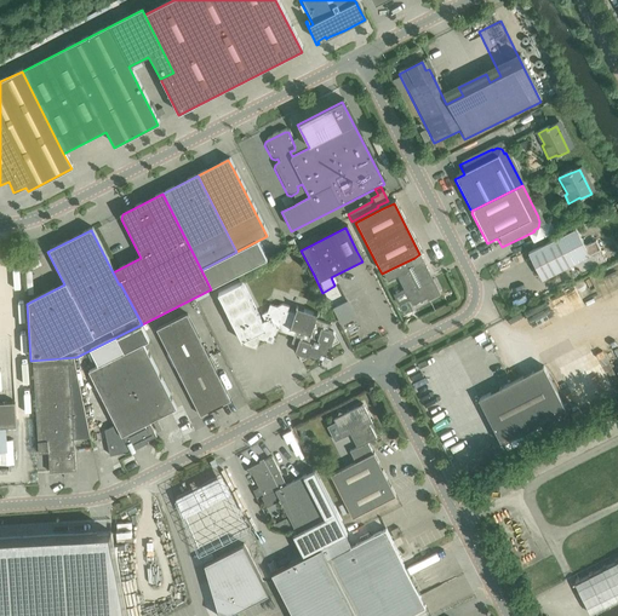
[(605,263),(594,243),(583,248),(574,231),(526,255),(541,282),(574,265),(579,276),(605,263)]
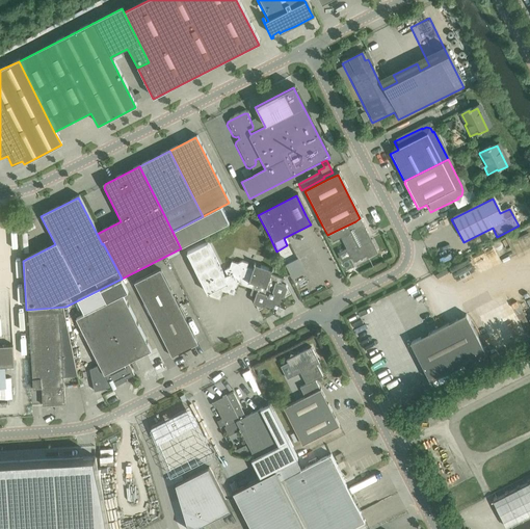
[(327,235),(326,236),(330,243),(340,239),(352,265),(365,258),(366,261),(373,257),(375,252),(362,226),(359,227),(355,221),(336,231),(327,235)]
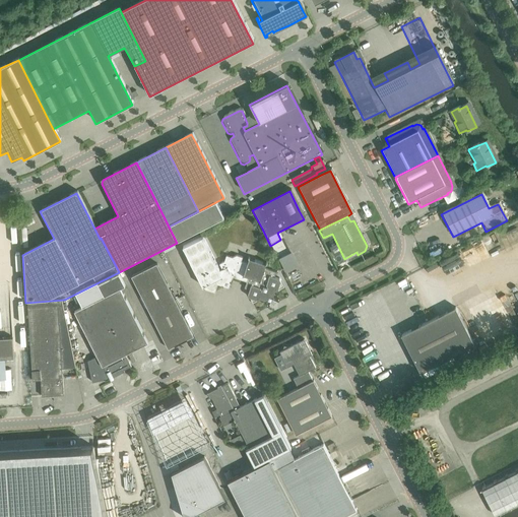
[(182,249),(201,288),(202,288),(221,279),(218,272),(201,239),(182,249)]
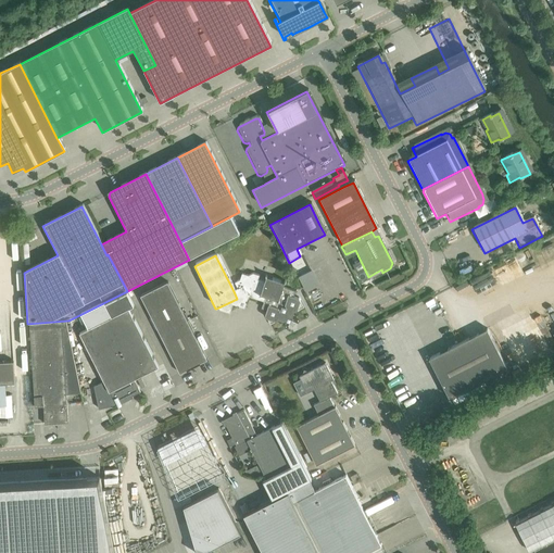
[(316,288),(310,274),(298,279),(304,293),(316,288)]
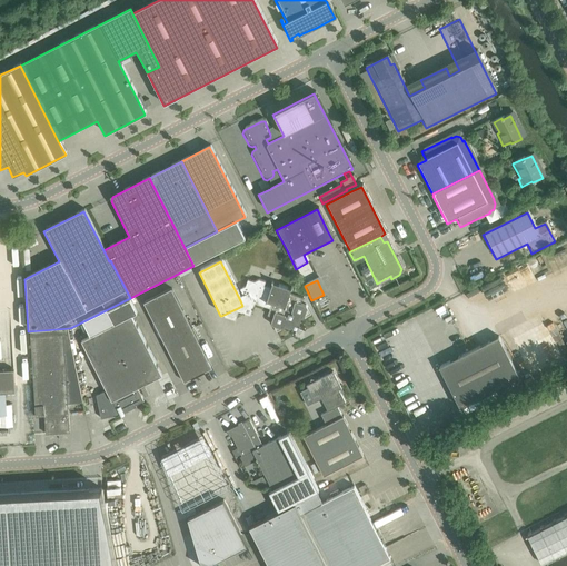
[(242,306),(221,316),(224,319),(234,323),(237,314),(241,315),(241,316),(242,317),(244,315),(250,311),(251,311),(252,310),(251,310),(252,306),(268,310),(266,318),(271,319),(269,325),(275,335),(281,333),(282,329),(294,333),(298,319),(301,320),(309,318),(304,309),(302,308),(297,305),(297,303),(300,304),(300,300),(288,296),(289,291),(291,290),(290,290),(289,290),(271,285),(271,284),(270,284),(271,286),(269,291),(262,289),(264,284),(257,283),(252,285),(246,283),(244,289),(239,291),(241,297),(239,298),(242,306)]
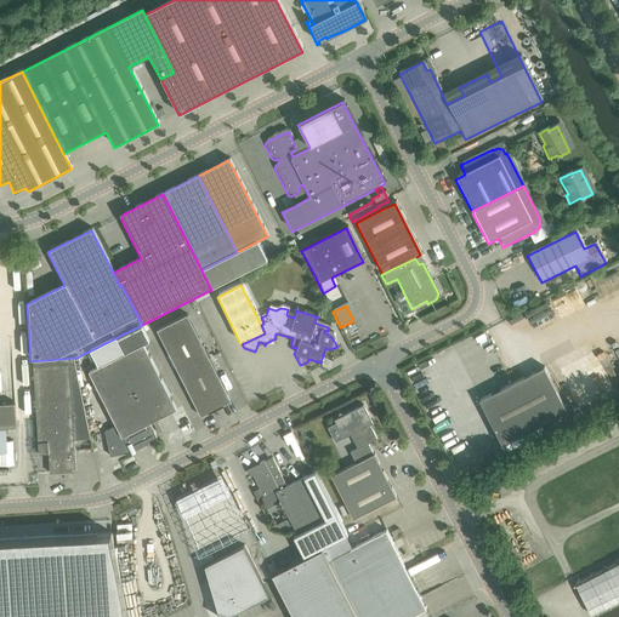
[(155,332),(199,420),(230,404),(186,318),(155,332)]
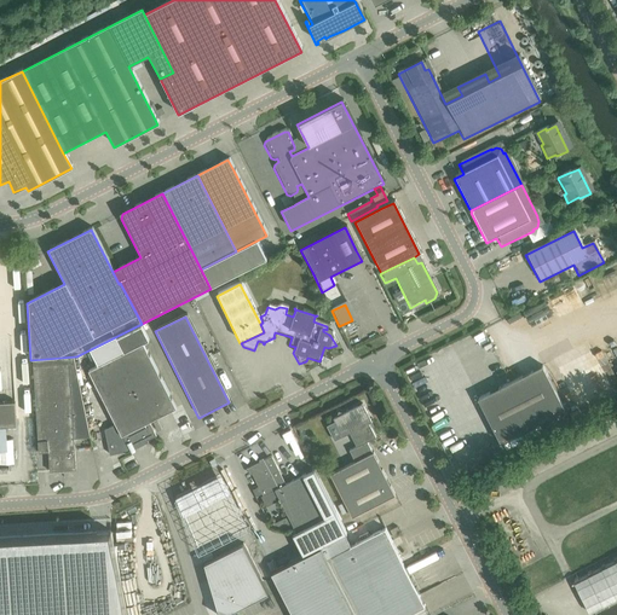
[(88,365),(92,371),(87,372),(114,427),(107,430),(103,433),(104,437),(105,446),(108,458),(122,454),(124,456),(146,445),(146,442),(155,439),(148,424),(174,411),(142,346),(146,342),(140,329),(115,341),(122,355),(117,358),(114,352),(88,365)]
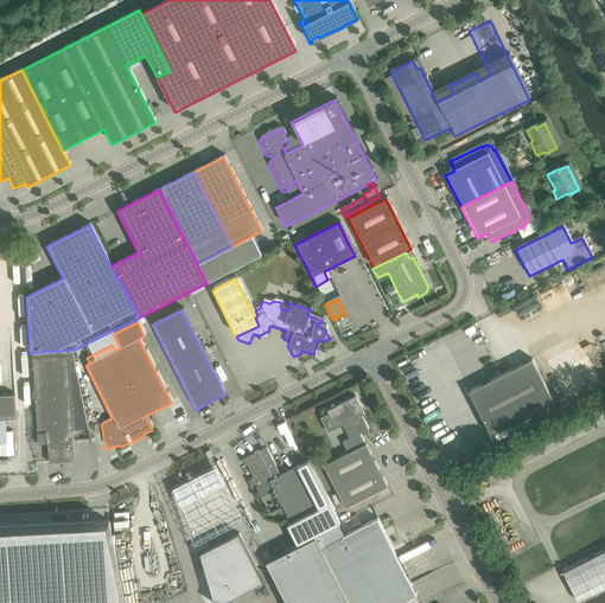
[(70,352),(31,355),(36,447),(45,446),(46,464),(72,463),(70,432),(87,431),(70,352)]
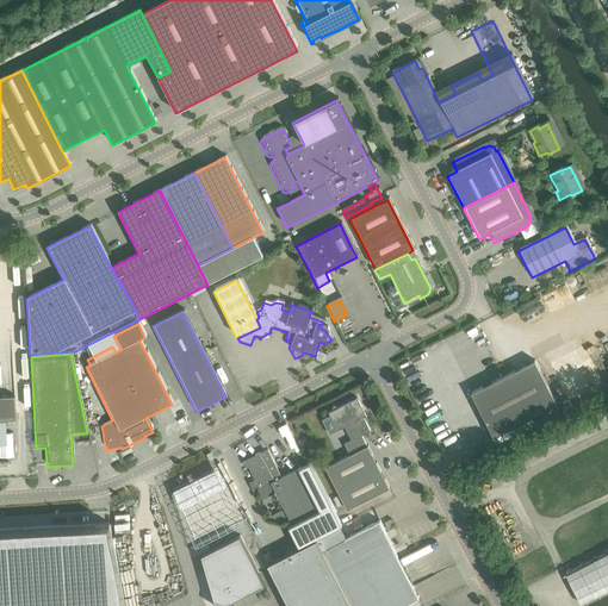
[(470,395),(491,438),(554,405),(533,363),(470,395)]
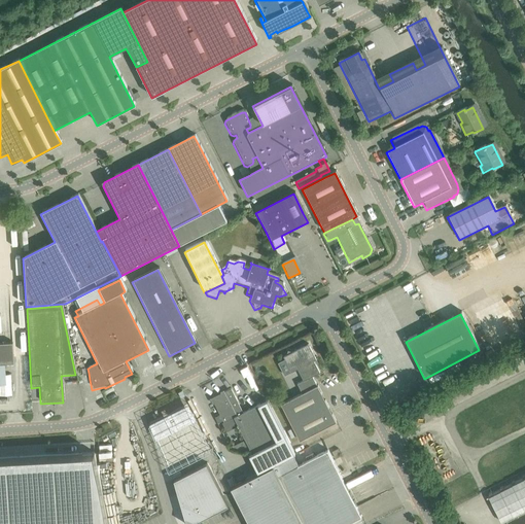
[(0,367),(4,367),(12,367),(12,357),(11,346),(0,347),(0,367)]
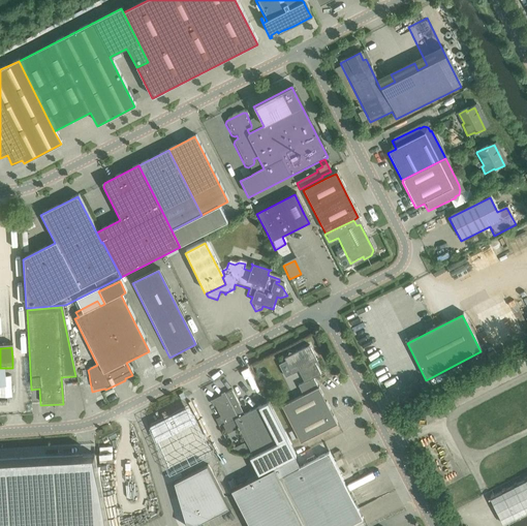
[(284,363),(277,367),(284,379),(290,376),(297,373),(303,384),(297,388),(302,397),(281,407),(300,444),(327,431),(336,426),(317,389),(317,390),(312,380),(319,376),(313,365),(316,363),(308,347),(303,349),(291,356),(288,354),(286,359),(283,360),(284,363)]
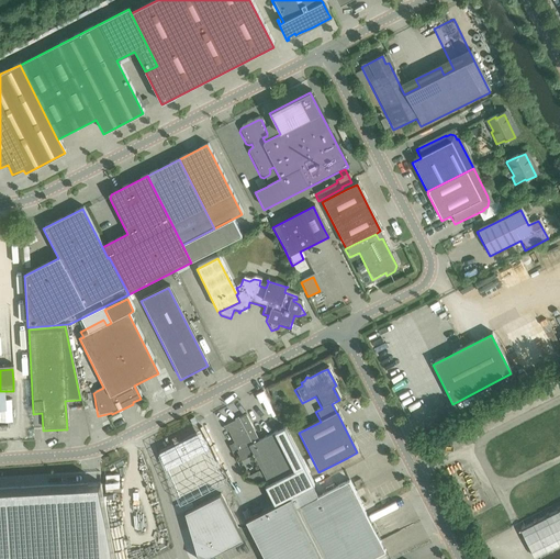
[(265,488),(273,506),(313,487),(283,429),(258,443),(245,416),(233,423),(234,425),(225,428),(230,438),(233,445),(237,453),(247,447),(268,487),(265,488)]
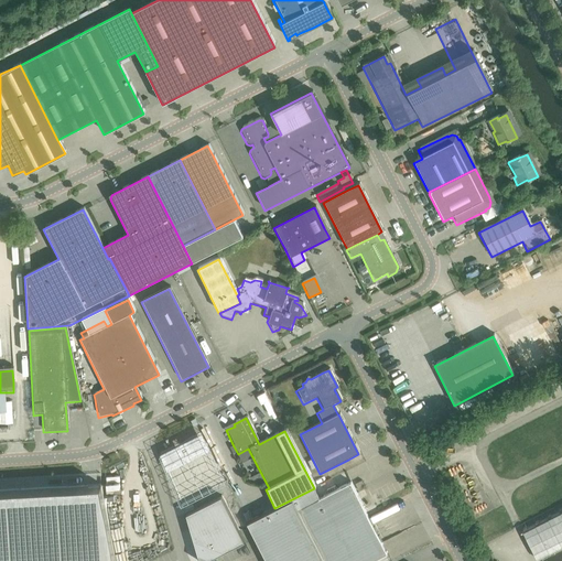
[(181,508),(226,485),(201,437),(159,457),(181,508)]
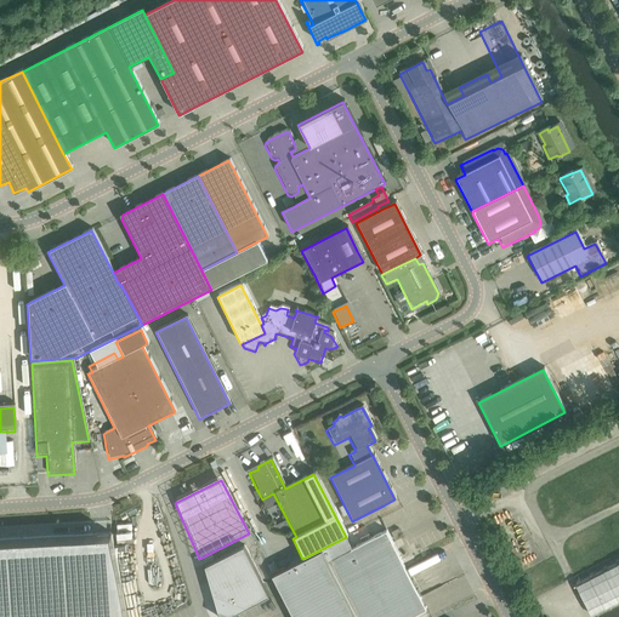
[(271,577),(290,616),(413,616),(425,611),(385,532),(351,550),(345,538),(271,577)]
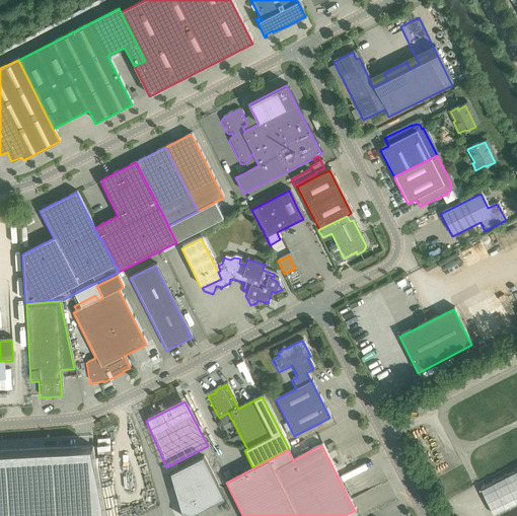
[(102,515),(90,448),(0,453),(0,515),(102,515)]
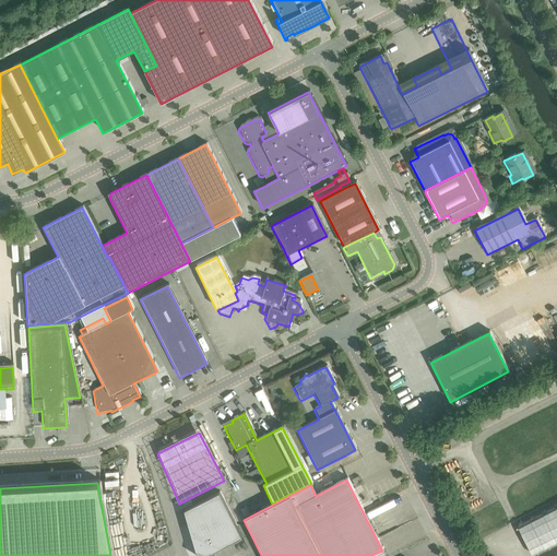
[(206,555),(240,539),(217,494),(184,511),(196,555),(206,555)]
